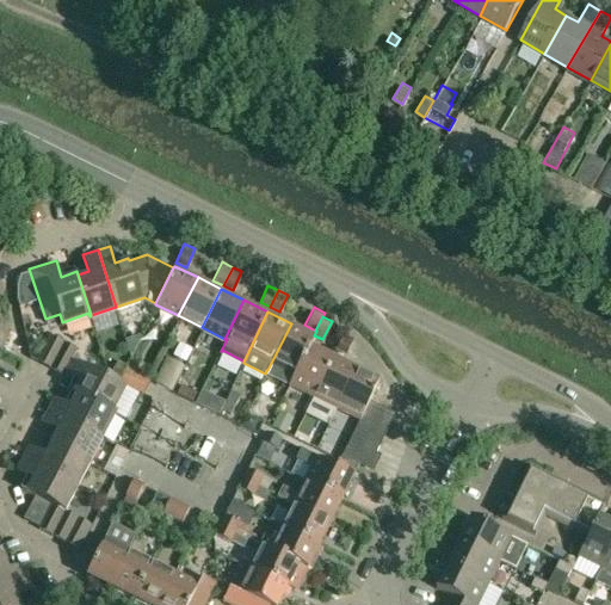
[(267,370),(290,382),(314,335),(291,323),(267,370)]
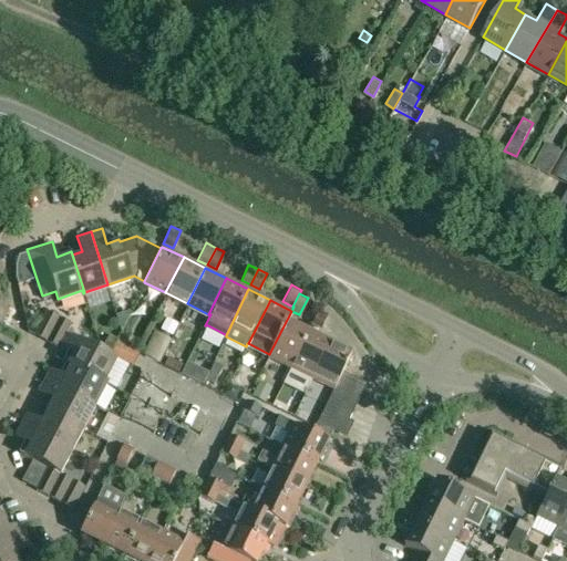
[(321,328),(328,311),(318,307),(310,322),(321,328)]
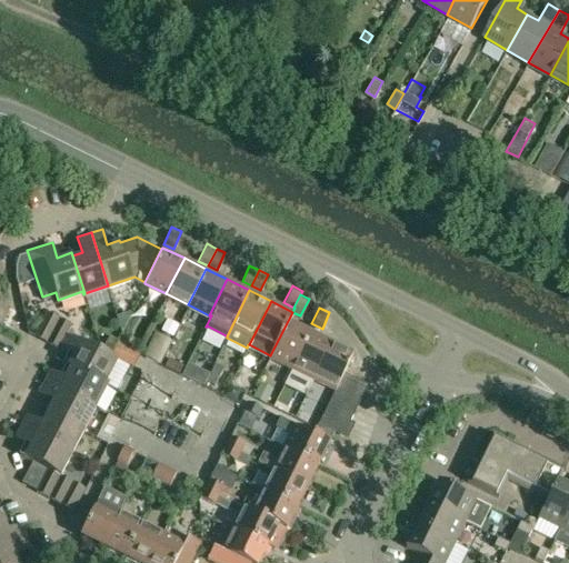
[(35,332),(47,339),(58,317),(47,310),(35,332)]
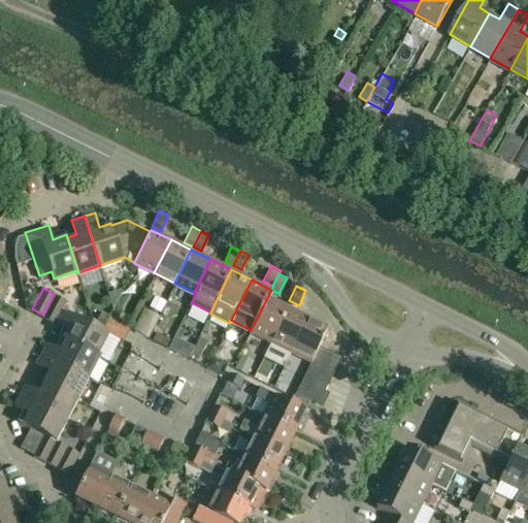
[(107,294),(112,306),(122,290),(107,294)]
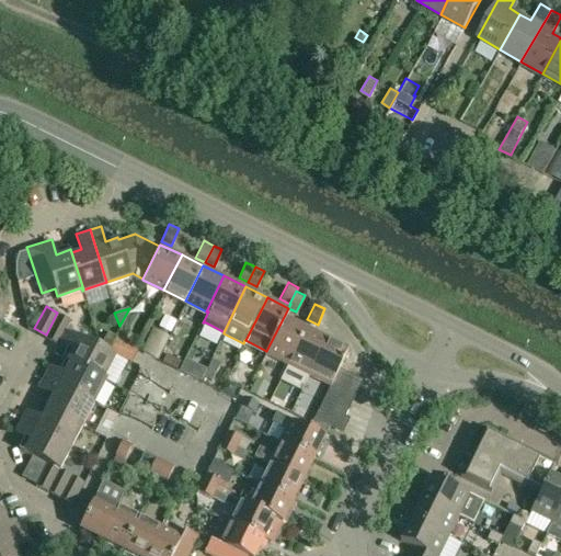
[(288,308),(266,351),(288,362),(306,327),(285,316),(288,308)]
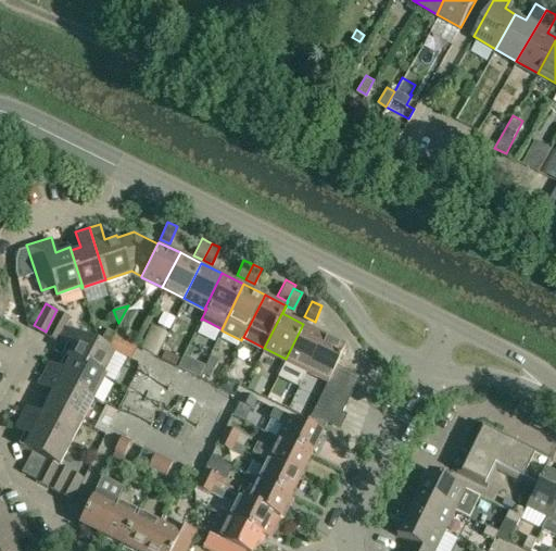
[(98,343),(62,325),(67,315),(57,310),(46,332),(73,345),(67,354),(71,357),(102,372),(113,351),(114,349),(106,345),(105,347),(98,343)]
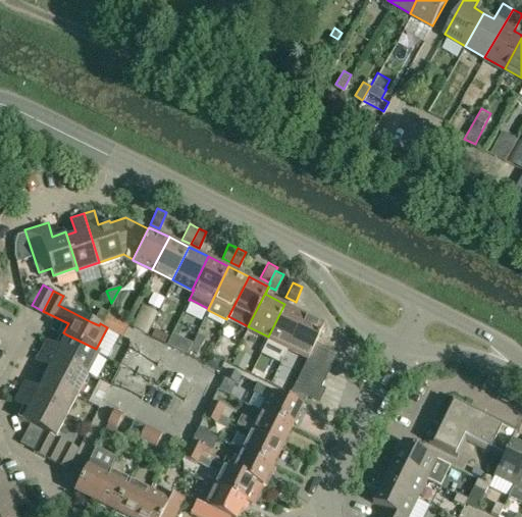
[(268,337),(288,346),(304,313),(284,304),(268,337)]
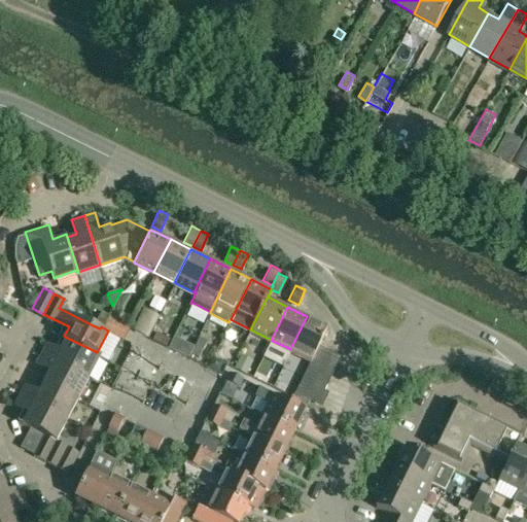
[(101,309),(93,325),(100,328),(101,326),(108,313),(101,309)]
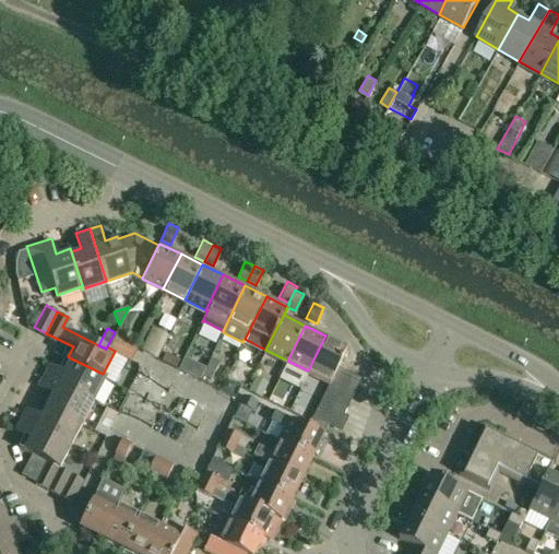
[(130,358),(131,356),(137,345),(127,340),(128,337),(117,330),(116,332),(115,332),(107,346),(115,351),(130,358)]
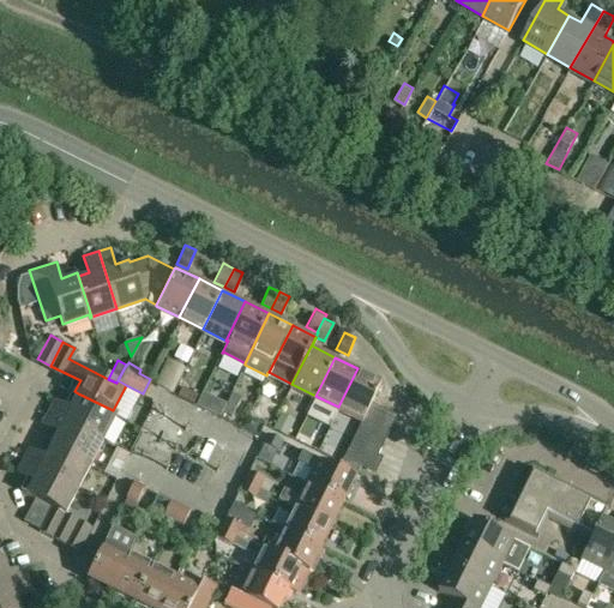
[(338,407),(361,419),(380,380),(357,368),(338,407)]
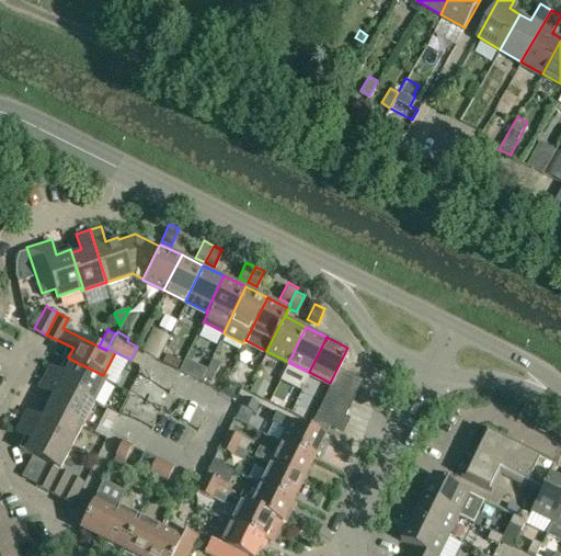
[(162,359),(176,366),(181,358),(167,350),(162,359)]
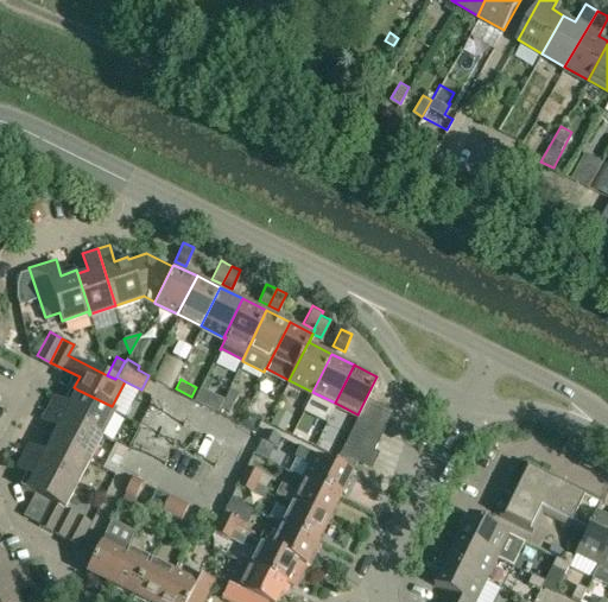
[(230,385),(221,405),(229,409),(240,390),(230,385)]
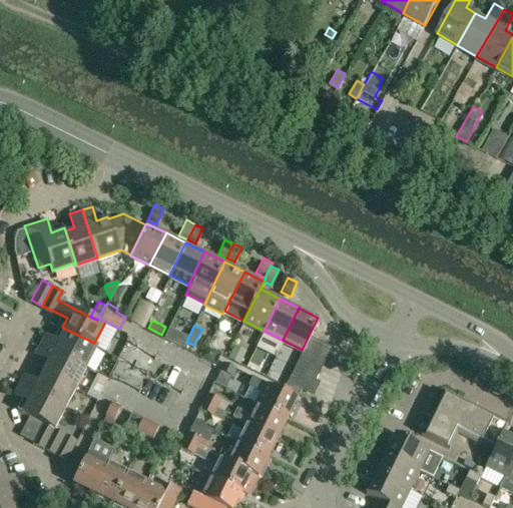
[(46,332),(41,342),(85,365),(96,345),(94,343),(65,329),(59,340),(46,332)]
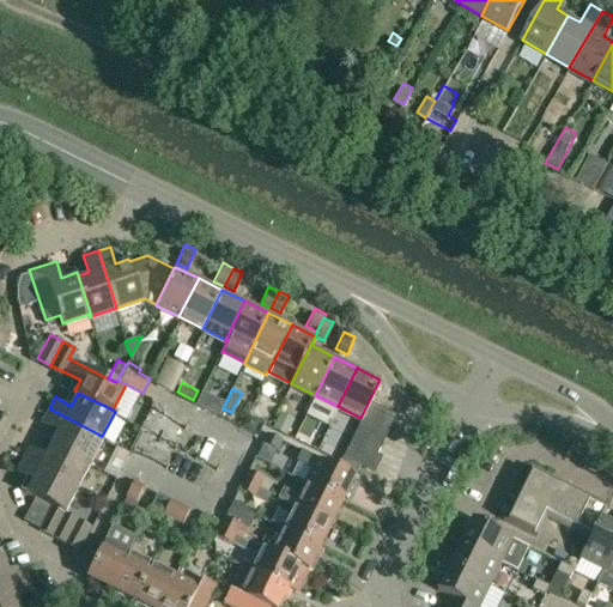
[(216,400),(211,410),(219,413),(224,404),(216,400)]
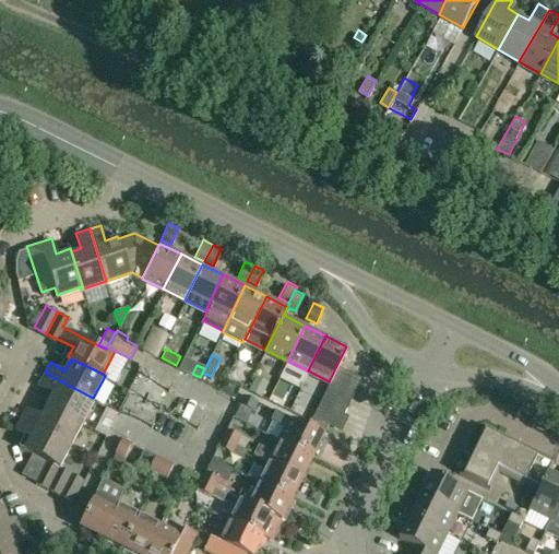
[(54,391),(48,402),(81,420),(93,398),(45,373),(38,384),(54,391)]
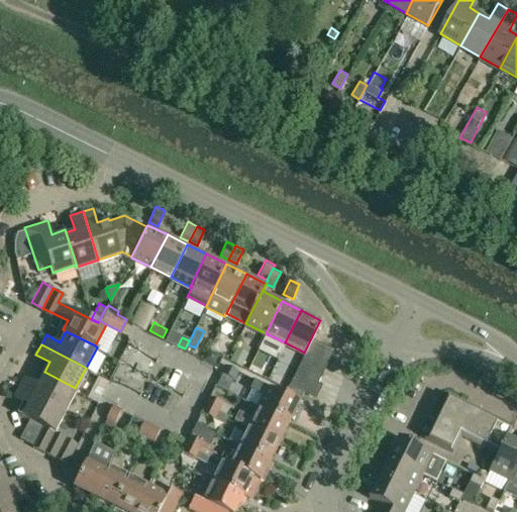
[(236,345),(229,359),(241,365),(248,350),(236,345)]
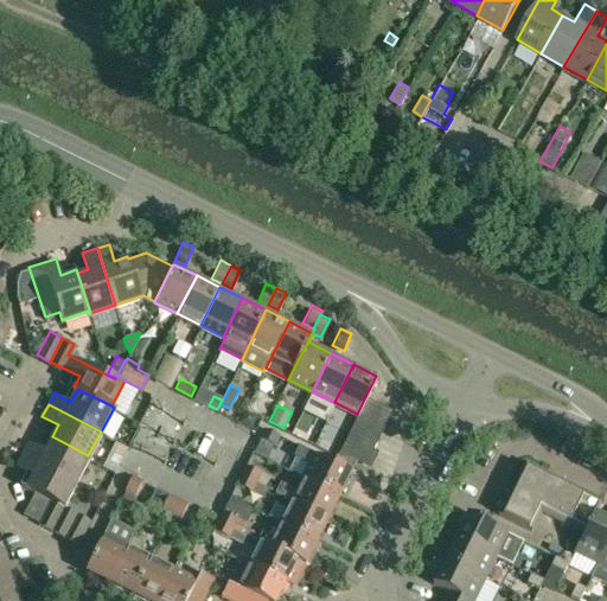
[(238,420),(250,424),(255,417),(253,411),(244,408),(238,420)]
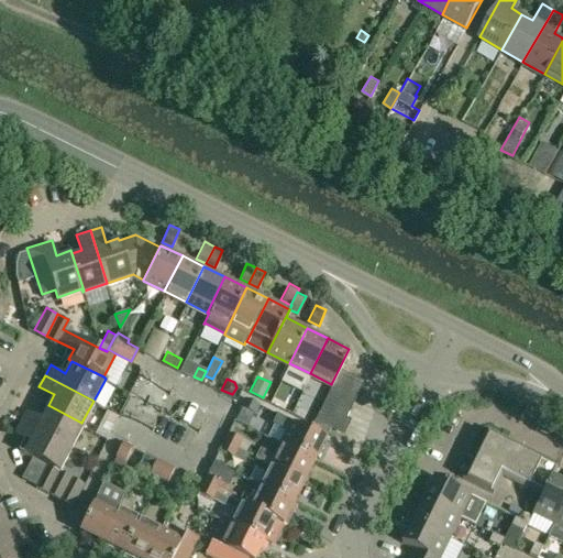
[(255,412),(260,402),(244,394),(240,404),(255,412)]
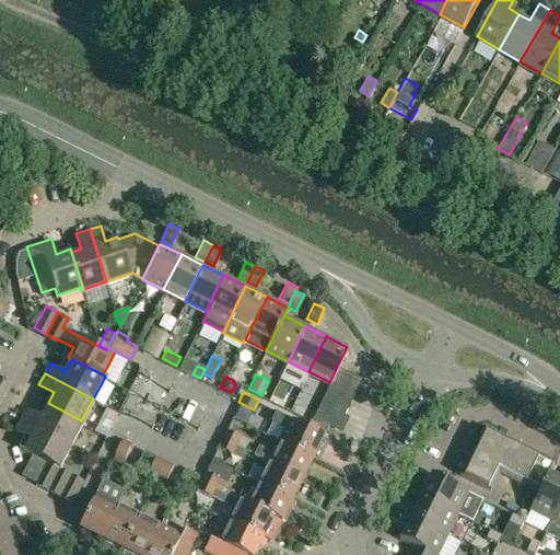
[(26,407),(21,417),(70,442),(81,420),(48,403),(42,415),(26,407)]
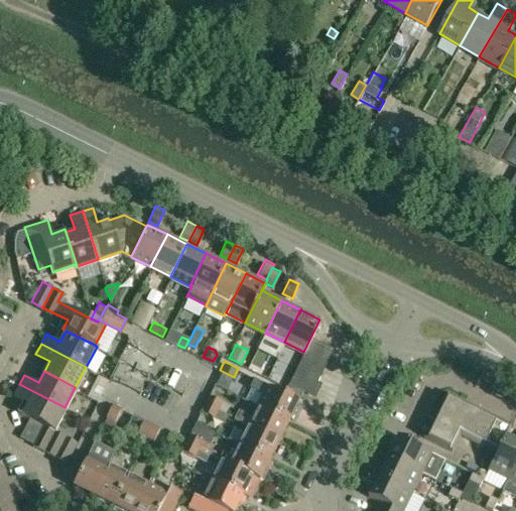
[(298,398),(266,382),(256,402),(288,418),(298,398)]
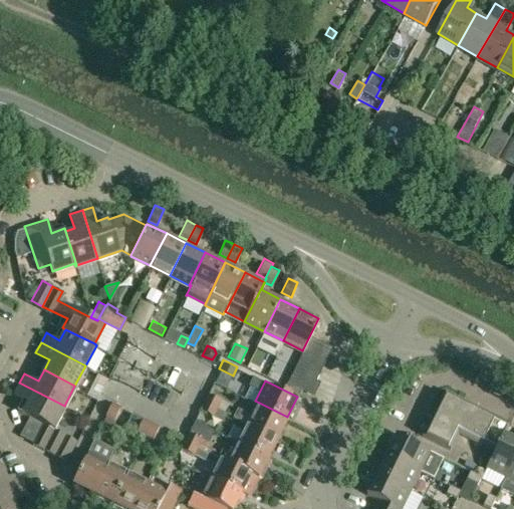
[(52,428),(64,406),(19,383),(14,393),(28,400),(22,411),(43,421),(33,440),(44,447),(54,428),(52,428)]
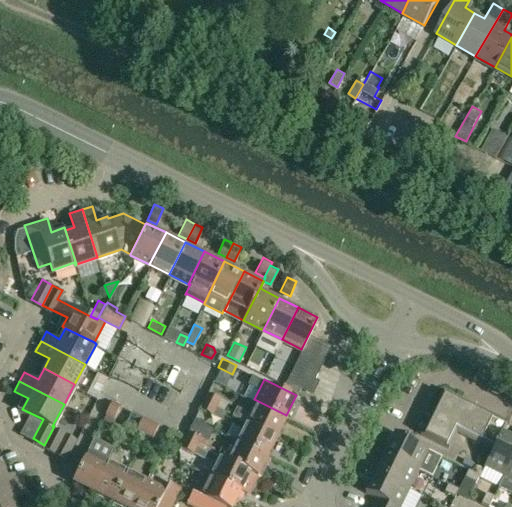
[(474,403),(461,397),(441,387),(420,431),(449,445),(457,429),(460,431),(474,403)]
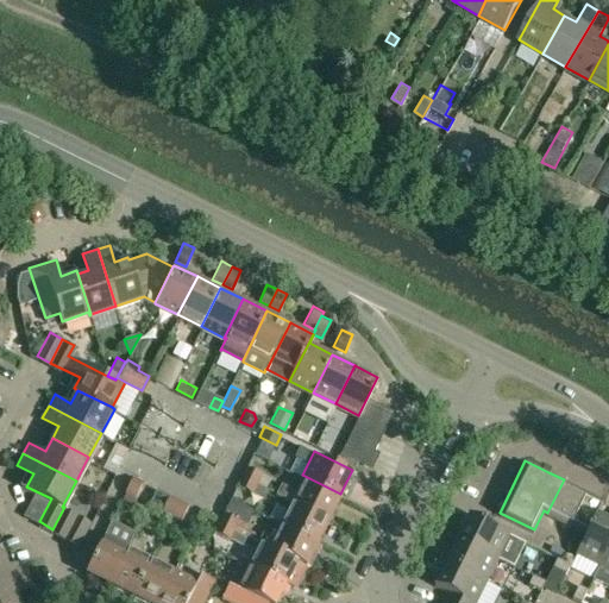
[(271,475),(246,463),(242,472),(257,481),(267,485),(271,475)]
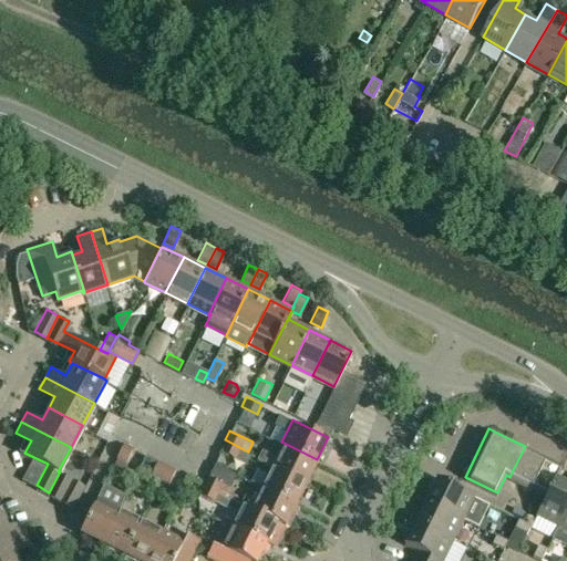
[(235,457),(239,447),(225,439),(219,449),(235,457)]
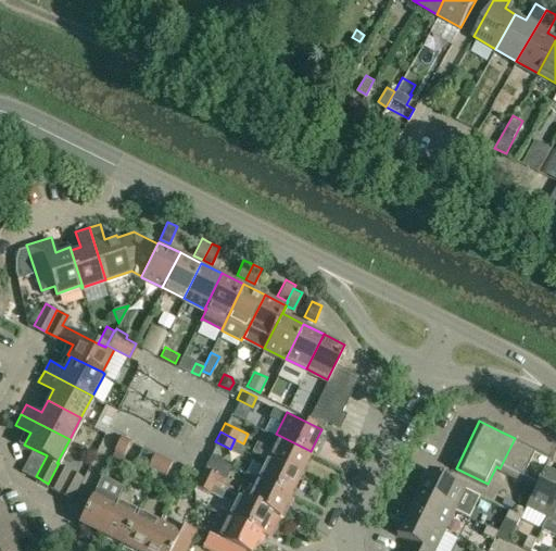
[(121,433),(114,448),(124,452),(130,437),(121,433)]
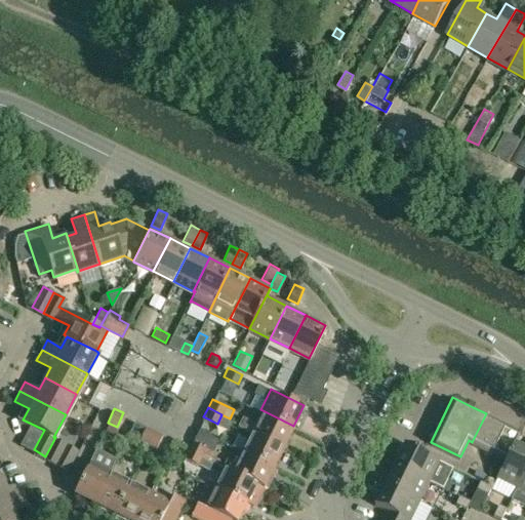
[(283,446),(293,426),(260,409),(255,421),(242,414),(238,424),(251,429),(283,446)]
